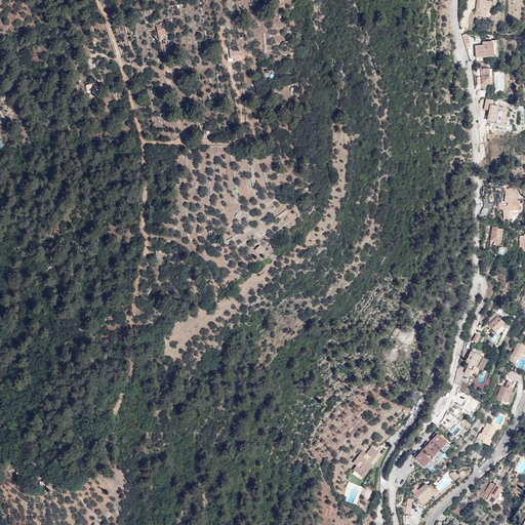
[(477,0),(475,15),(485,16),(486,10),(489,11),(490,1),(484,0),(477,0)]
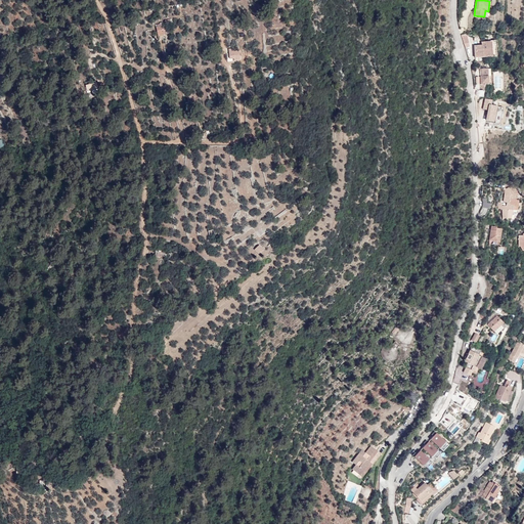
[(159,35),(167,33),(164,22),(156,24),(159,35)]
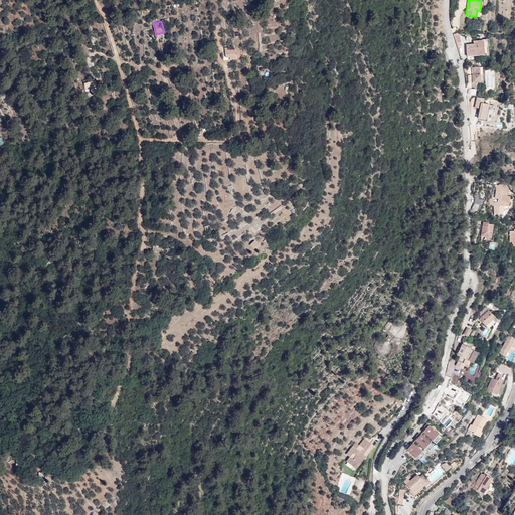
[(459,34),(453,34),(456,44),(462,42),(459,34)]
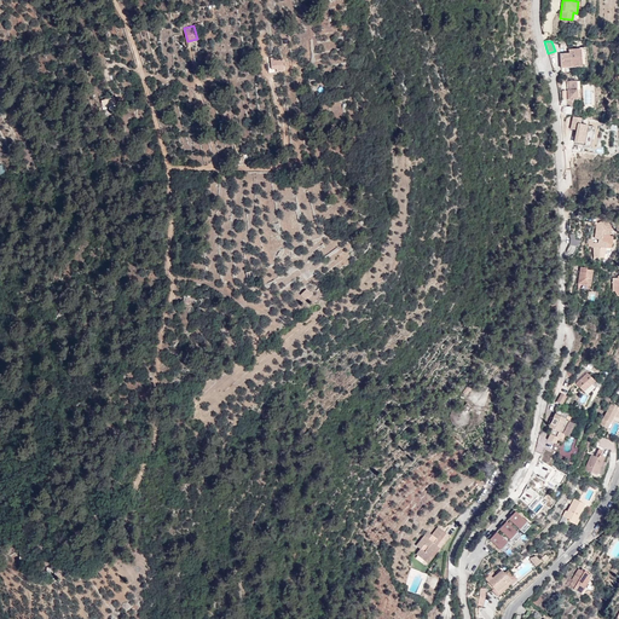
[(560,55),(561,68),(582,67),(580,50),(568,50),(568,53),(560,55)]
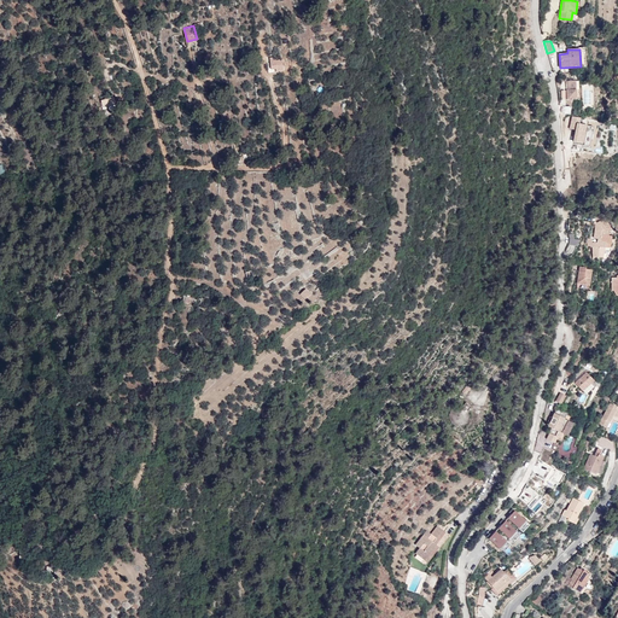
[(567,99),(577,99),(576,81),(566,81),(567,99)]
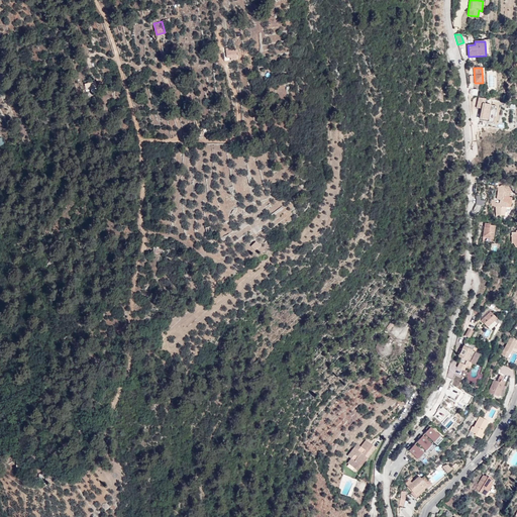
[(95,88),(94,80),(85,81),(86,89),(95,88)]
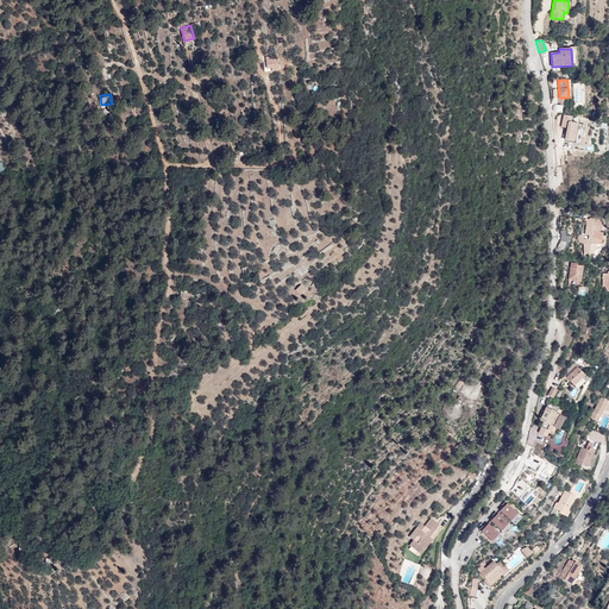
[(564,114),(563,120),(569,121),(567,129),(565,139),(570,140),(576,142),(579,124),(571,123),(572,117),(564,114)]
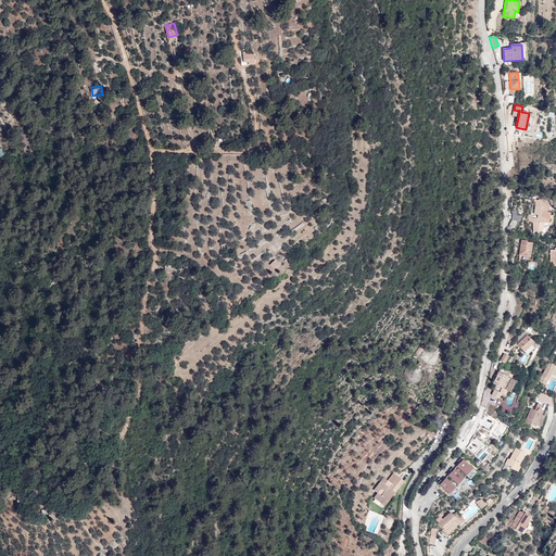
[(529,113),(526,129),(520,128),(520,129),(530,131),(534,114),(529,113)]
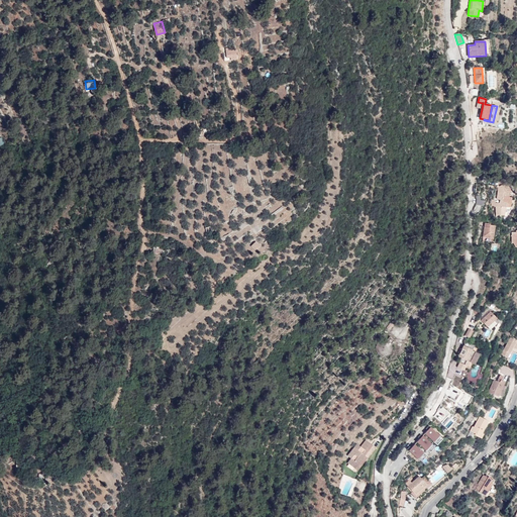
[(512,204),(512,198),(509,197),(504,196),(504,186),(500,186),(499,187),(498,189),(497,199),(500,200),(500,203),(496,203),(495,201),(494,199),(492,199),(492,206),(495,206),(496,215),(500,215),(500,214),(505,215),(507,209),(506,207),(511,207),(511,204),(512,204)]
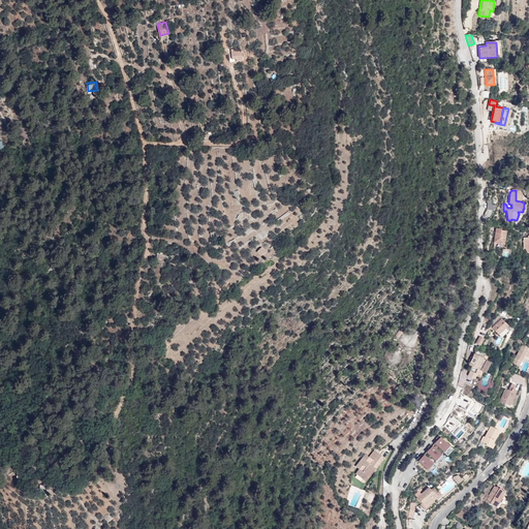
[(525,197),(520,190),(516,190),(516,200),(521,201),(521,197),(525,197)]
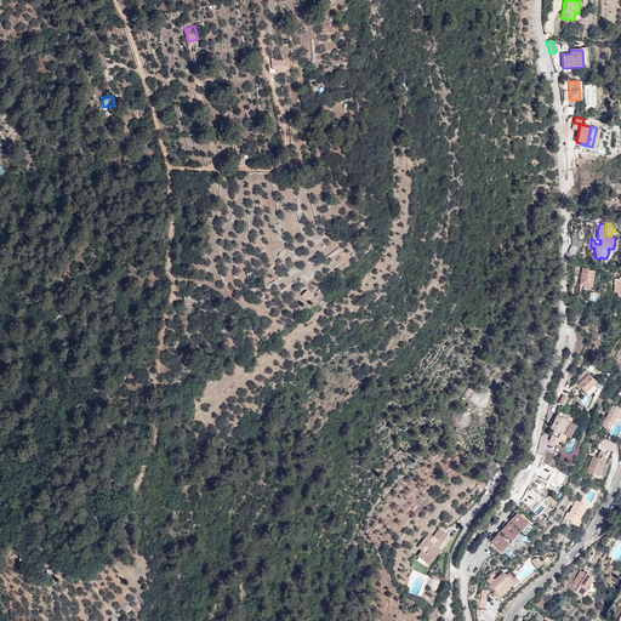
[(588,268),(582,268),(580,285),(591,286),(593,271),(588,271),(588,268)]
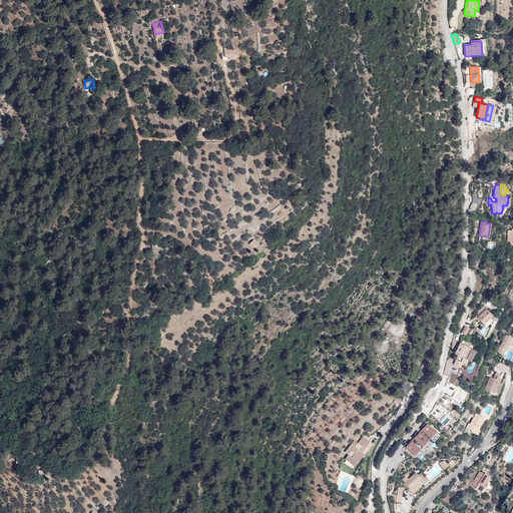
[(261,245),(265,240),(262,236),(257,241),(261,245)]
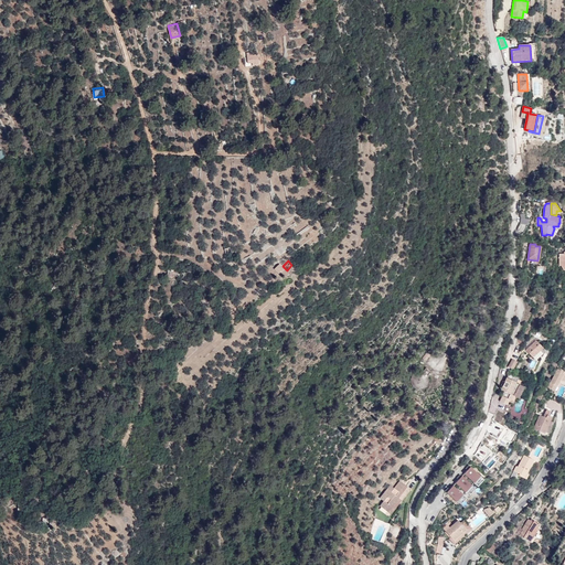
[(180,276),(183,269),(183,268),(177,265),(173,273),(180,276)]
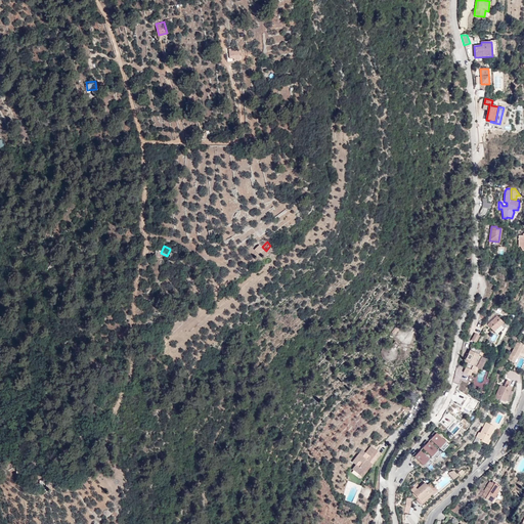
[(497,316),(488,324),(494,332),(504,322),(497,316)]
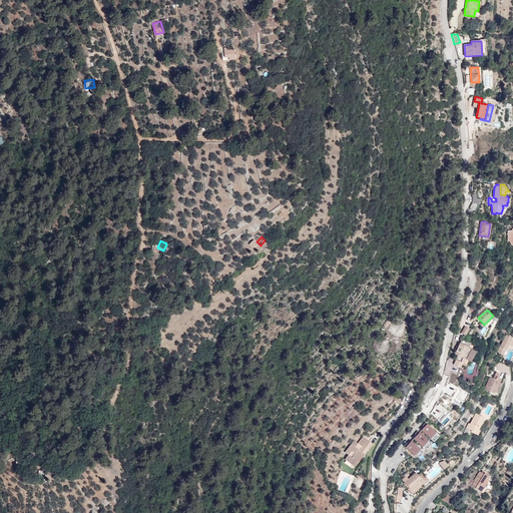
[(465,326),(461,333),(466,335),(470,329),(465,326)]
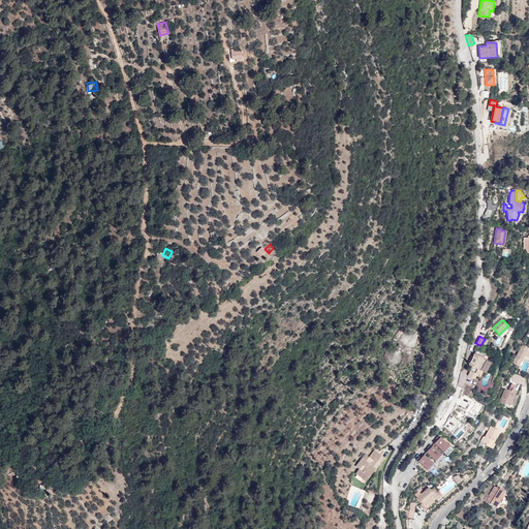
[(403,347),(398,344),(395,349),(391,348),(386,350),(385,354),(386,360),(390,362),(394,362),(397,361),(398,356),(399,353),(403,347)]
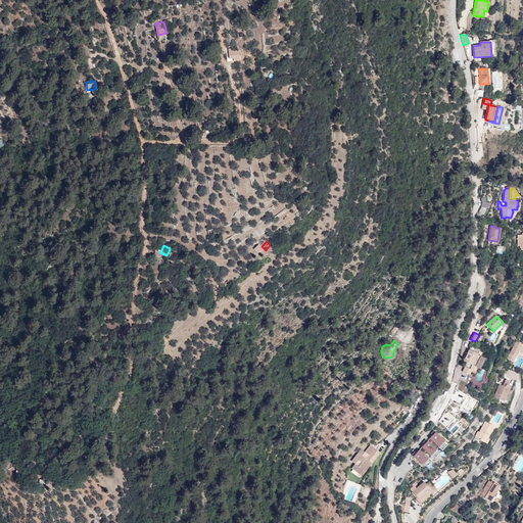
[(522,344),(516,341),(507,359),(514,362),(518,354),(522,357),(522,344)]
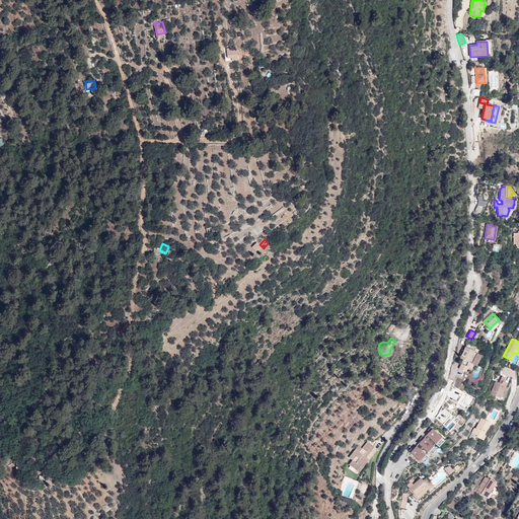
[(463,359),(459,368),(465,371),(465,372),(467,367),(469,368),(471,363),(476,366),(482,355),(477,353),(479,349),(467,343),(464,351),(462,350),(460,354),(462,355),(460,358),(463,359)]
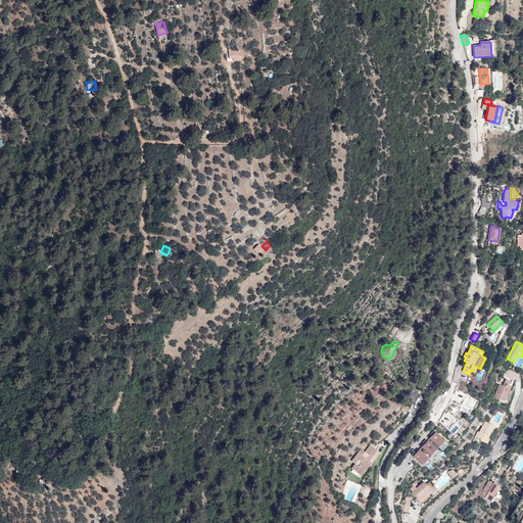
[(467,380),(469,374),(463,371),(461,376),(467,380)]
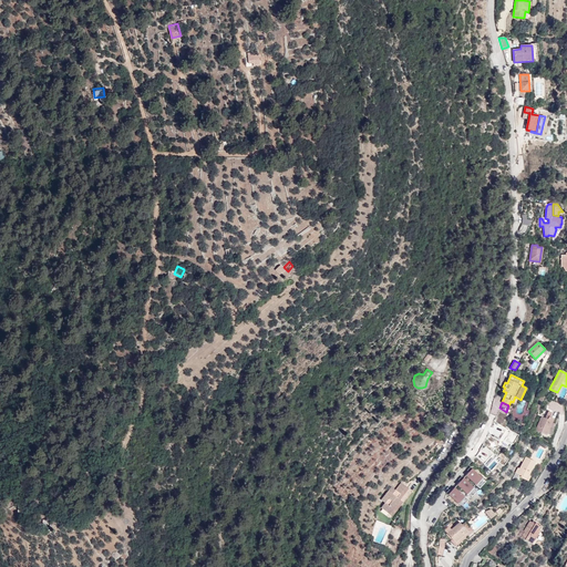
[(536,430),(546,435),(552,422),(554,419),(549,416),(552,412),(549,411),(546,419),(542,416),(536,430)]
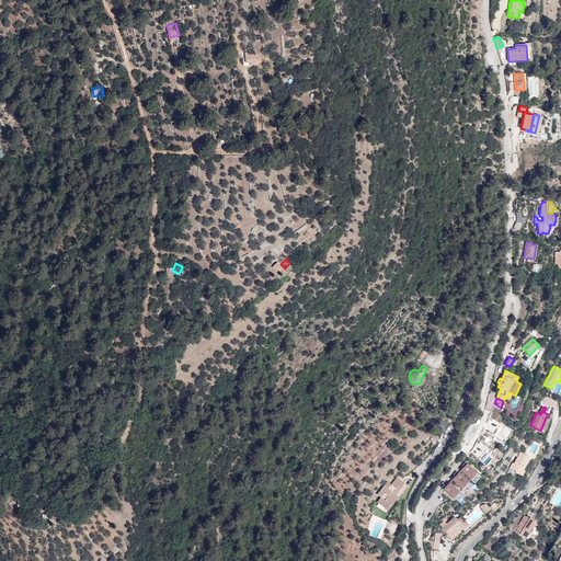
[(483,430),(494,437),(496,434),(499,434),(503,425),(489,416),(483,430)]
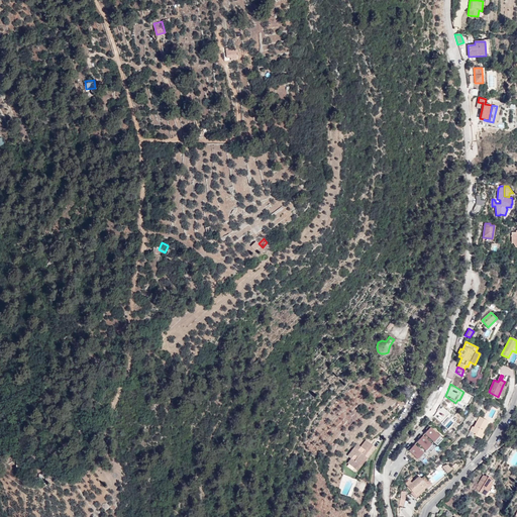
[(502,398),(507,387),(503,385),(498,397),(502,398)]
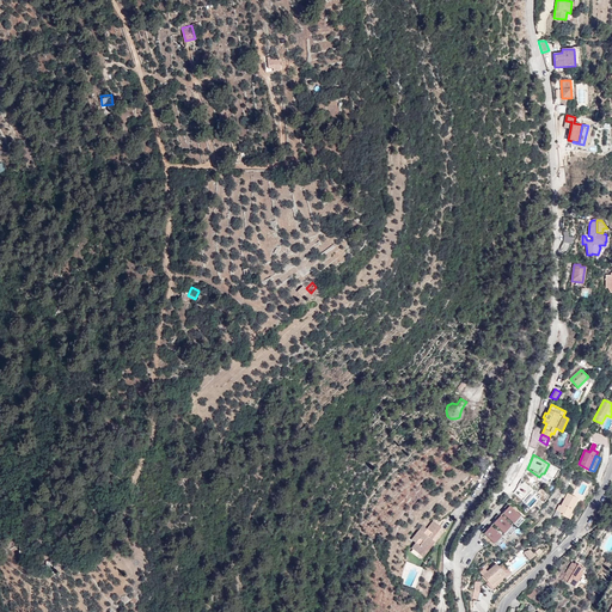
[(534,491),(525,483),(514,494),(525,503),(534,491)]
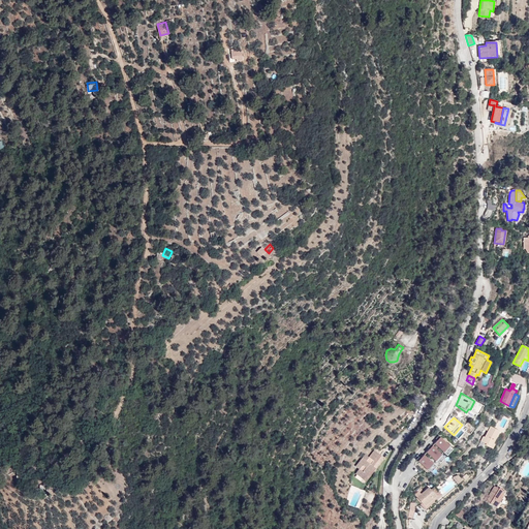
[(500,431),(491,426),(485,437),(484,436),(481,441),(486,443),(486,445),(490,447),(494,439),(495,440),(500,431)]
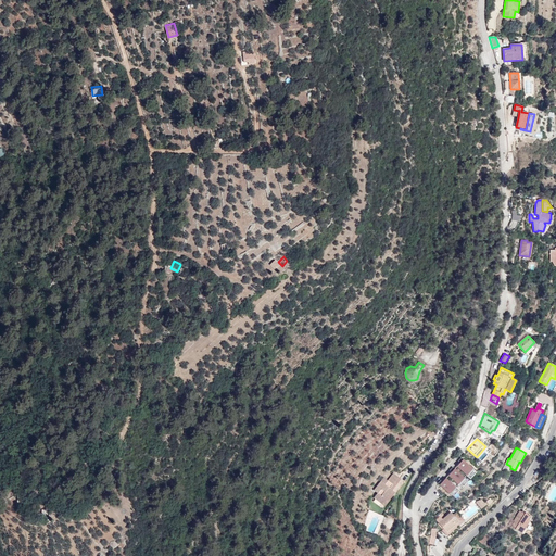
[(520,463),(519,462),(515,470),(518,471),(527,454),(526,453),(520,463)]
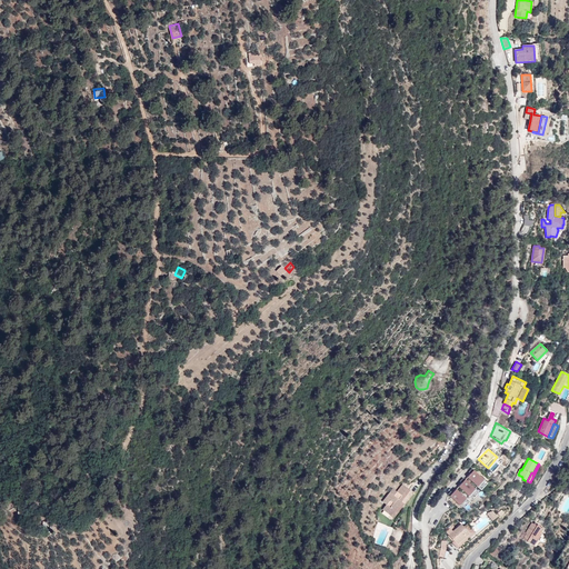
[(483,480),(472,469),(469,472),(471,473),(468,477),(478,487),(483,480)]
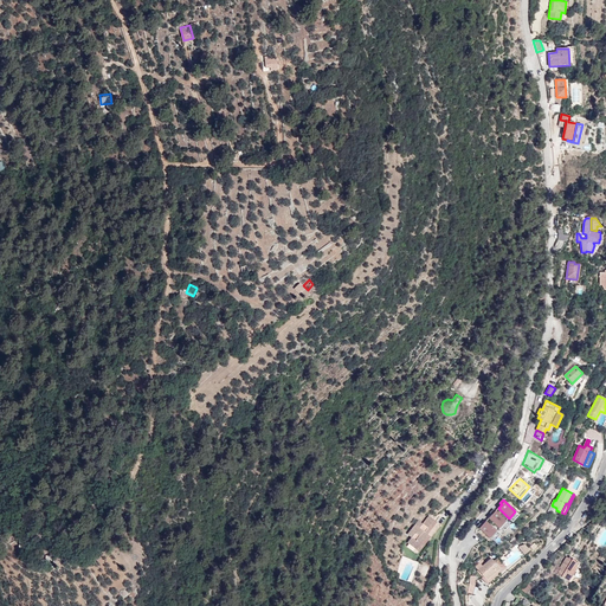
[(505,521),(494,509),(490,513),(492,515),(489,519),(500,528),(505,521)]
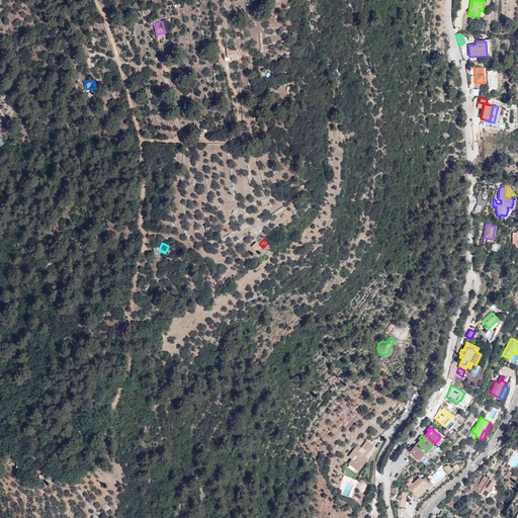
[(425,454),(416,445),(413,448),(411,447),(408,450),(419,460),(425,454)]
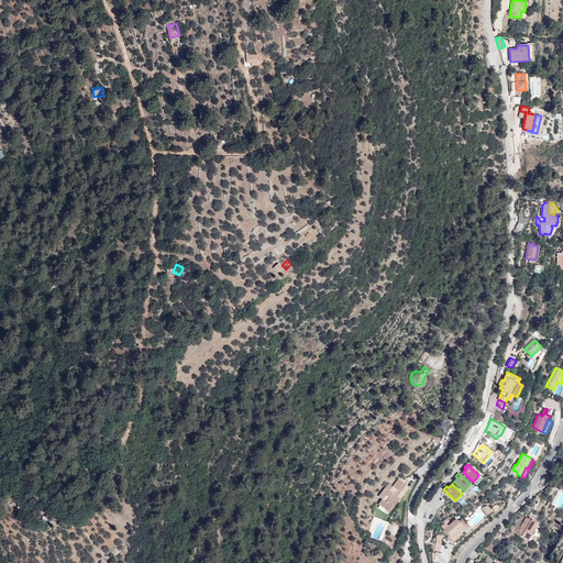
[(445,521),(442,525),(450,534),(452,538),(465,527),(460,520),(456,517),(449,523),(445,521)]
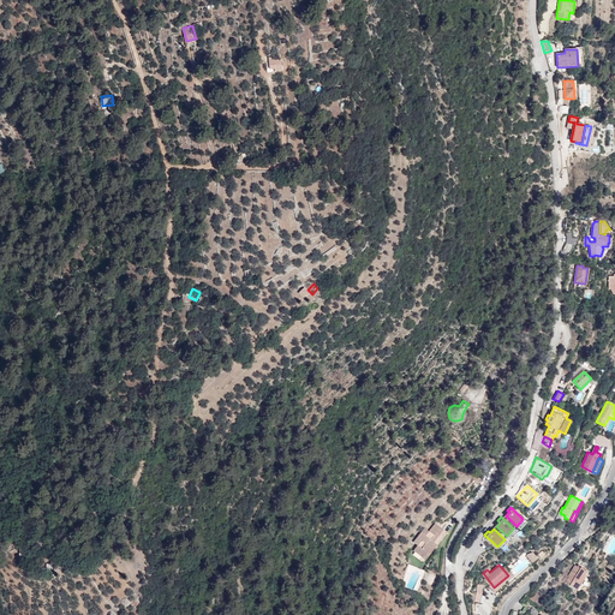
[(580,568),(575,565),(569,575),(566,583),(577,590),(586,575),(585,574),(586,571),(581,567),(580,568)]
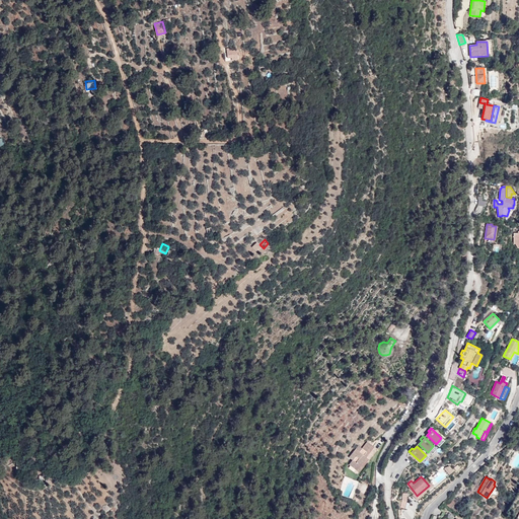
[(414,494),(417,499),(433,486),(426,477),(424,479),(429,486),(417,496),(415,493),(414,494)]
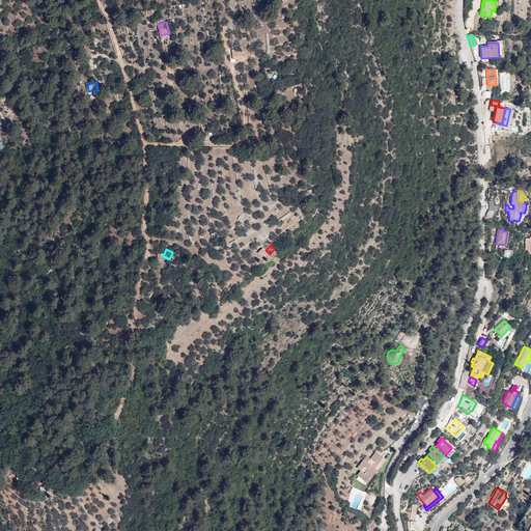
[(418,509),(423,505),(424,504),(417,495),(414,500),(413,499),(409,505),(418,509)]
